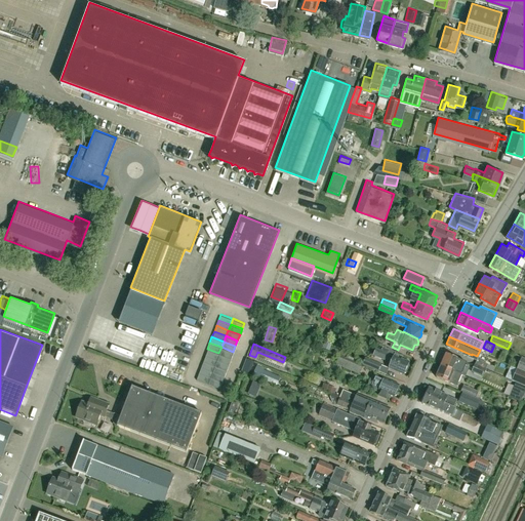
[(221,347),(219,353),(231,357),(233,352),(221,347)]
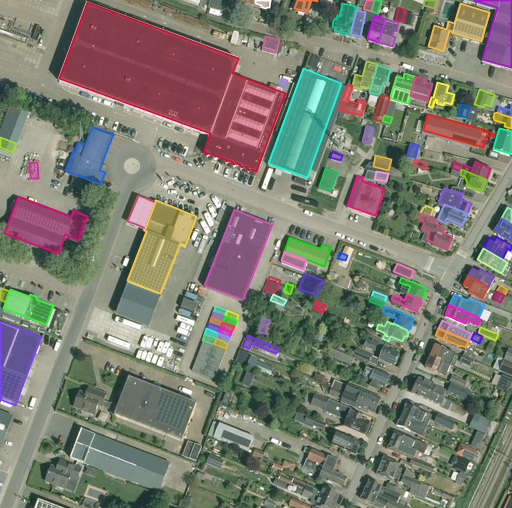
[(202,340),(200,345),(211,350),(213,344),(202,340)]
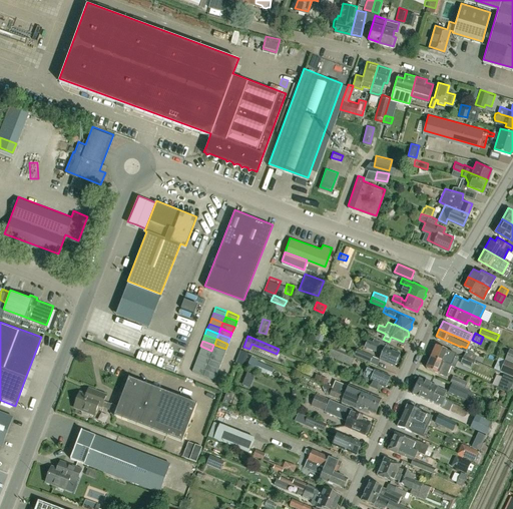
[(397,357),(400,351),(392,348),(394,345),(386,342),(385,345),(377,341),(374,348),(382,351),(380,357),(394,363),(395,362),(397,361),(398,359),(397,357)]
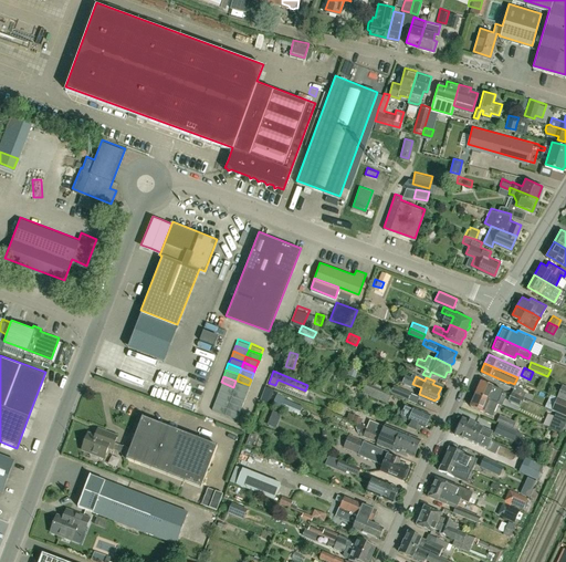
[(481,377),(475,391),(489,396),(498,401),(502,403),(506,392),(501,389),(501,387),(494,385),(494,384),(481,377)]
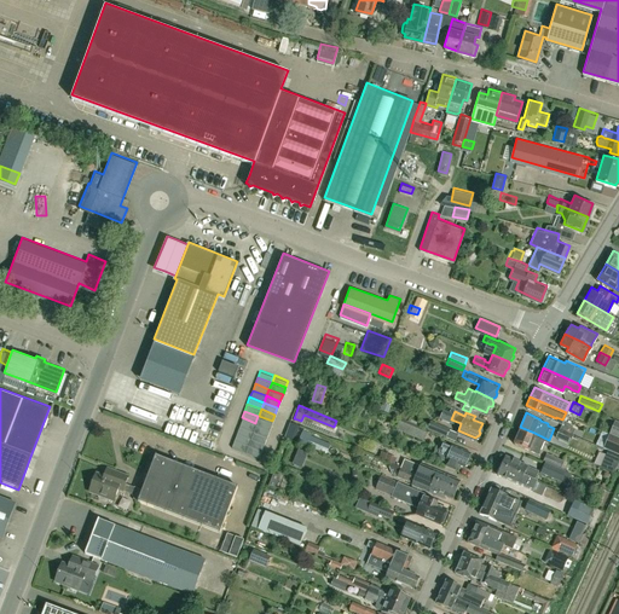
[(259,416),(256,423),(270,428),(272,421),(259,416)]
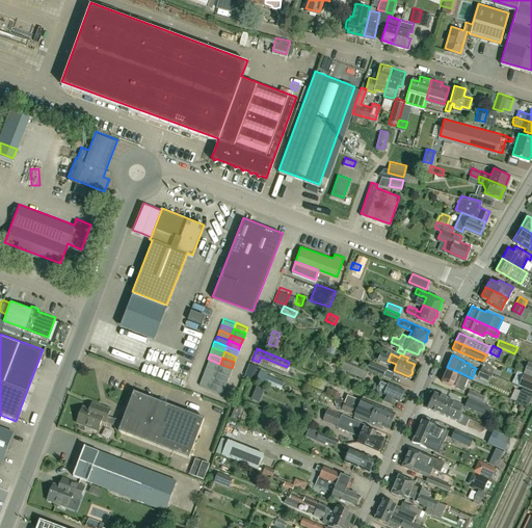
[(208,359),(206,365),(217,369),(219,364),(208,359)]
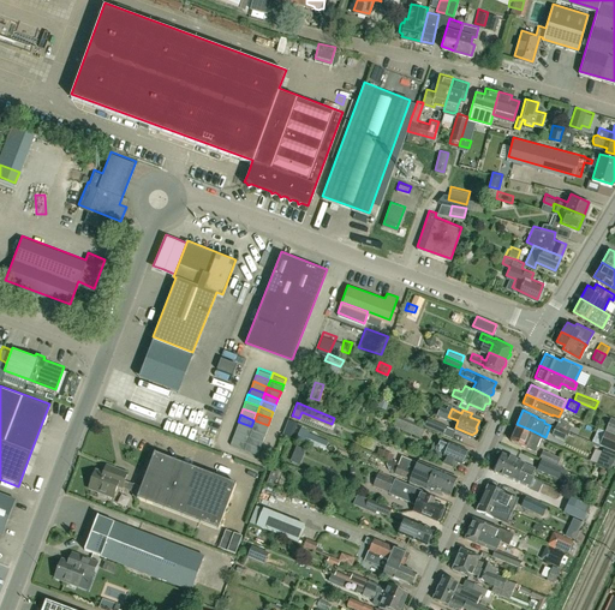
[(394,423),(421,434),(424,425),(398,416),(394,423)]
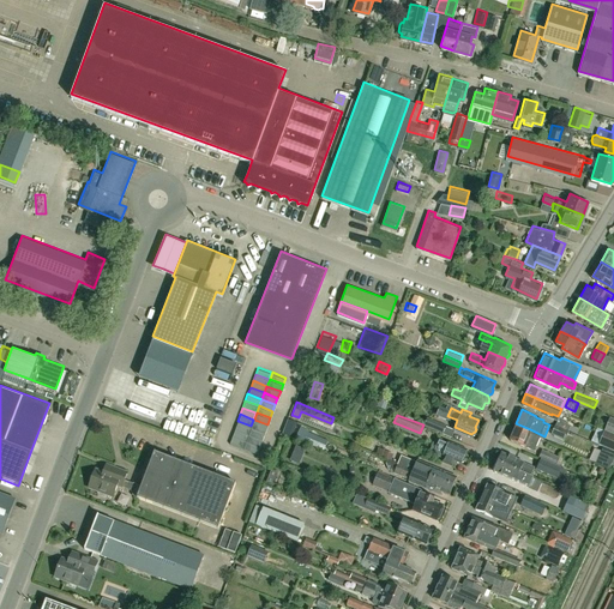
[(423,423),(441,430),(444,422),(427,415),(423,423)]
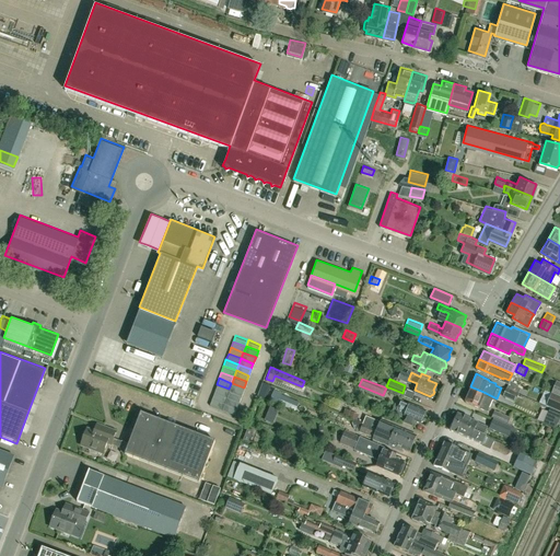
[(232,383),(230,389),(242,394),(244,387),(232,383)]
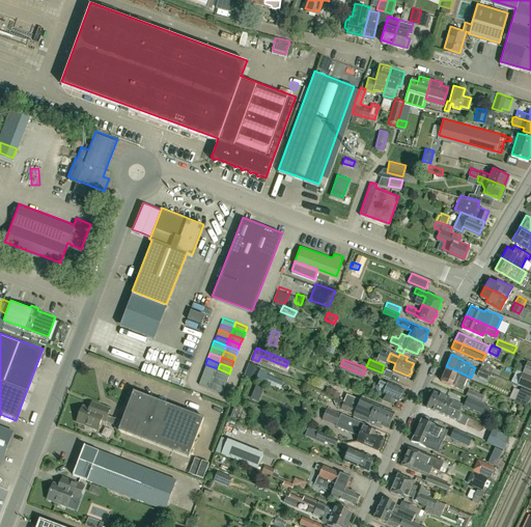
[(205,364),(203,369),(215,375),(217,368),(205,364)]
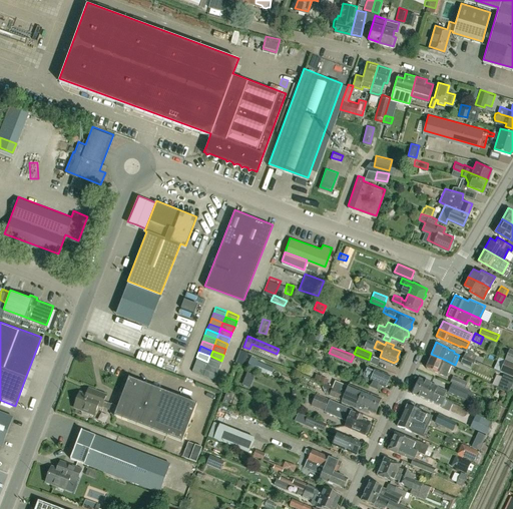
[(460,360),(471,365),(475,358),(464,353),(460,360)]
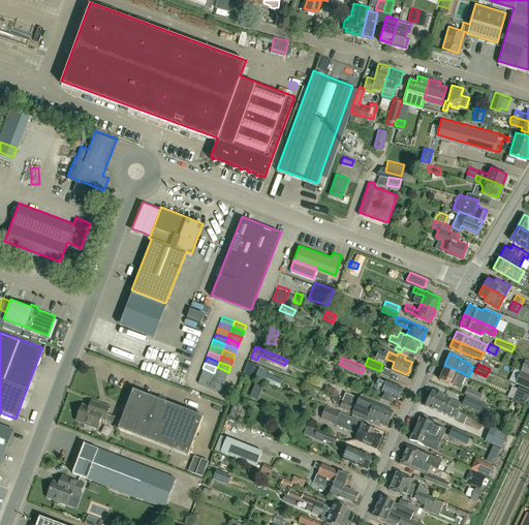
[(457,370),(444,365),(439,376),(452,382),(453,381),(459,384),(460,385),(465,374),(457,370)]
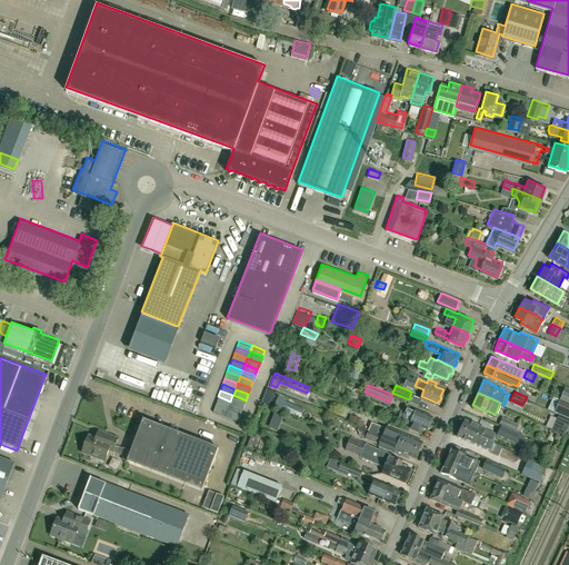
[(233,395),(230,402),(243,406),(246,400),(233,395)]
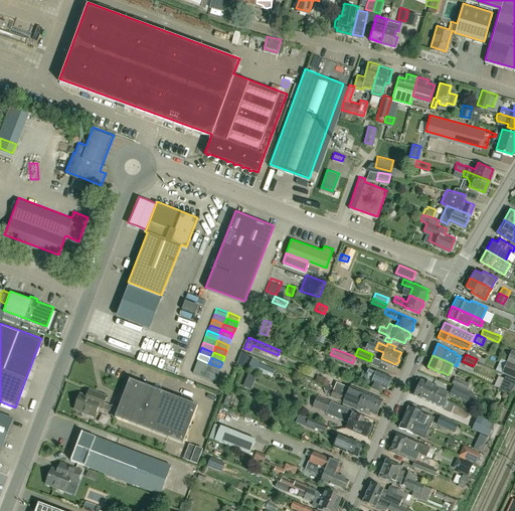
[(197,358),(195,364),(206,368),(208,363),(197,358)]
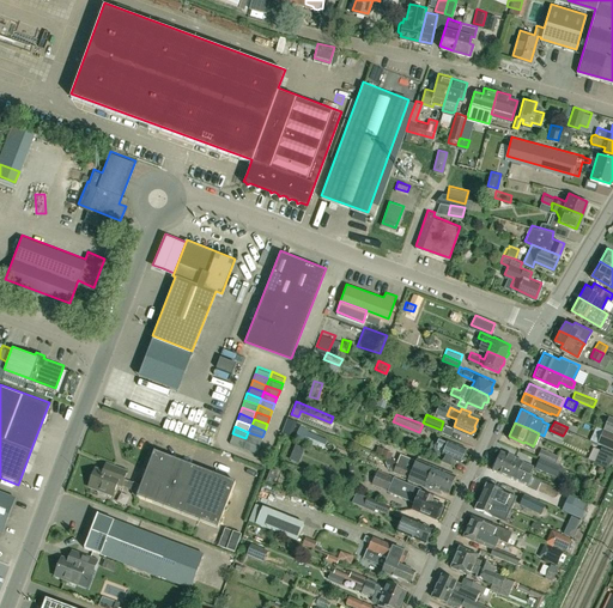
[(612,447),(612,445),(612,430),(604,426),(598,441),(604,443),(612,447)]
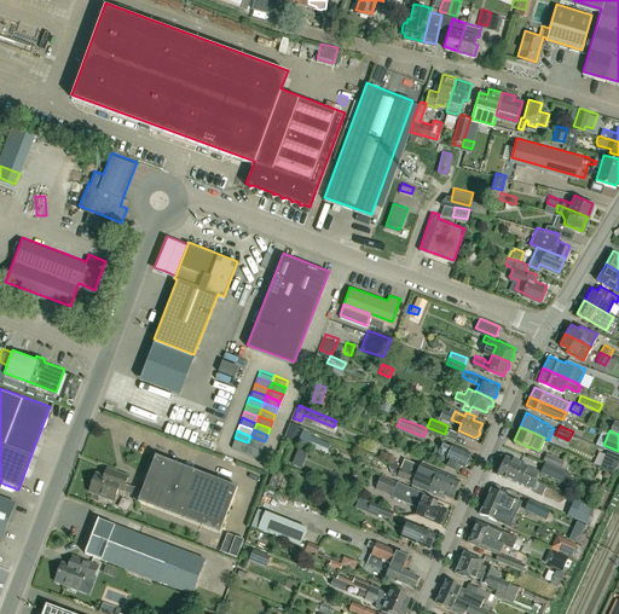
[(250,436),(248,442),(261,449),(265,441),(250,436)]
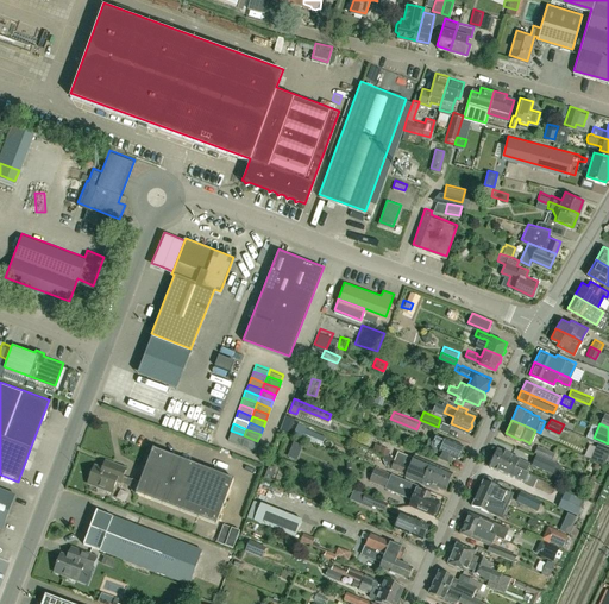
[(227,438),(242,442),(244,435),(231,431),(227,438)]
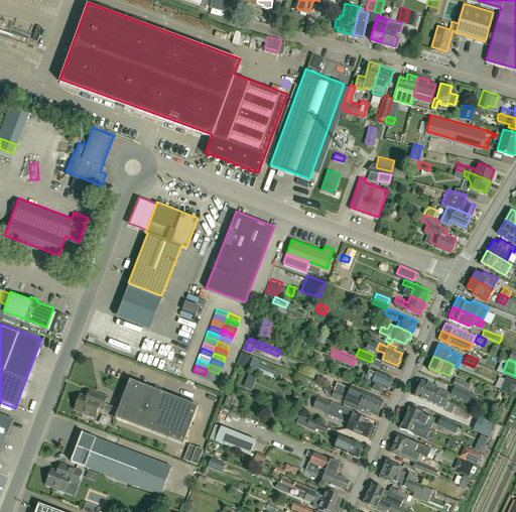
[(268,365),(265,372),(272,375),(275,367),(268,365)]
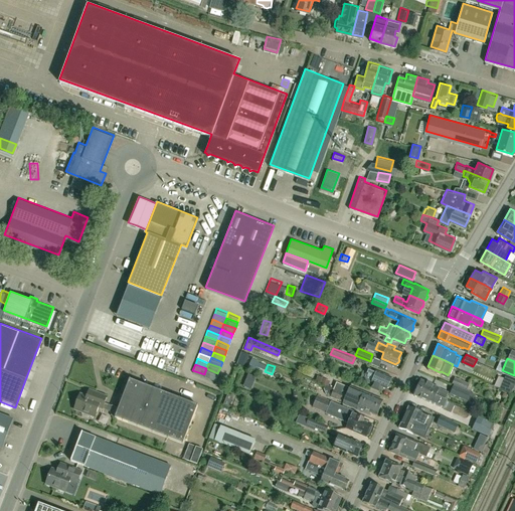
[(386,386),(391,374),(376,368),(366,364),(365,367),(364,366),(362,371),(365,372),(362,379),(371,382),(370,384),(379,388),(381,383),(386,386)]
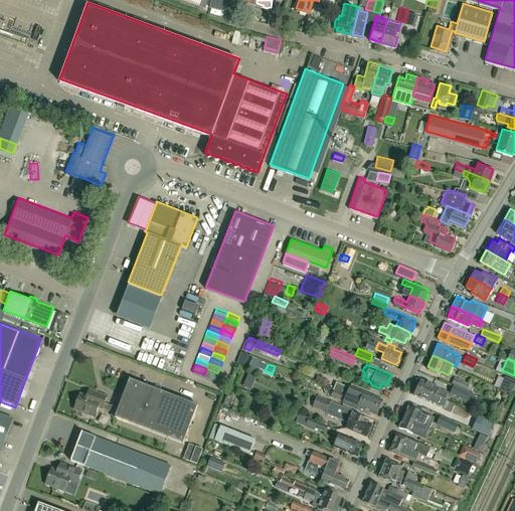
[(206,368),(204,374),(215,378),(217,373),(206,368)]
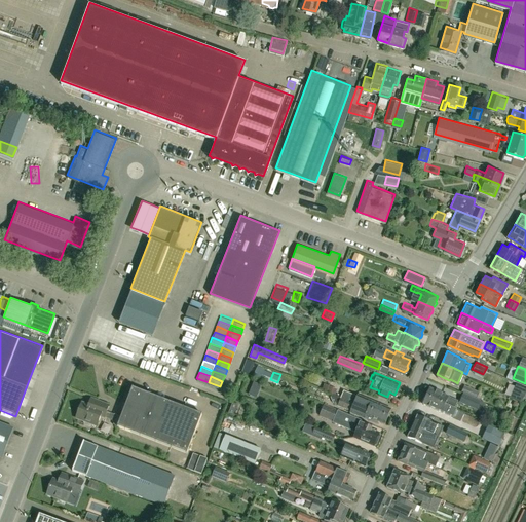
[(525,383),(518,380),(516,386),(525,390),(525,388),(525,383)]
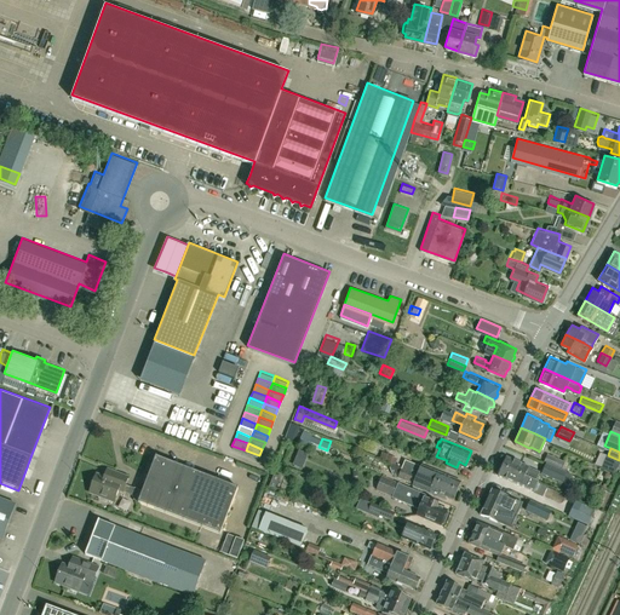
[(561,466),(564,458),(547,450),(544,459),(546,460),(561,466)]
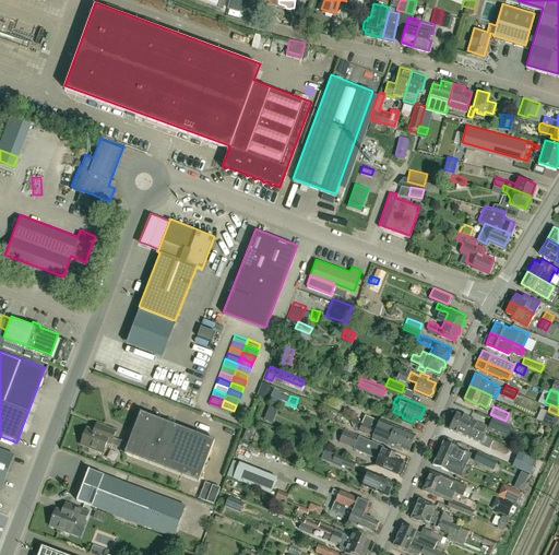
[(123,450),(199,479),(214,437),(140,409),(128,440),(122,439),(122,437),(120,438),(113,435),(116,427),(96,421),(94,427),(86,425),(86,426),(84,427),(82,432),(83,434),(81,440),(90,445),(88,446),(90,448),(94,450),(96,449),(97,447),(103,449),(107,438),(111,440),(119,443),(119,445),(121,444),(126,446),(123,450)]
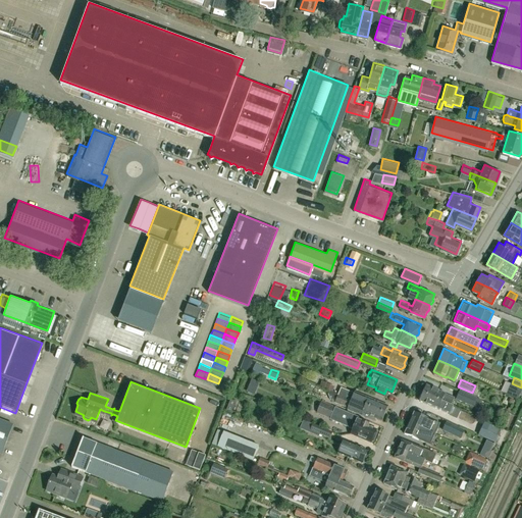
[(451,402),(454,394),(426,381),(422,390),(450,401),(451,402)]
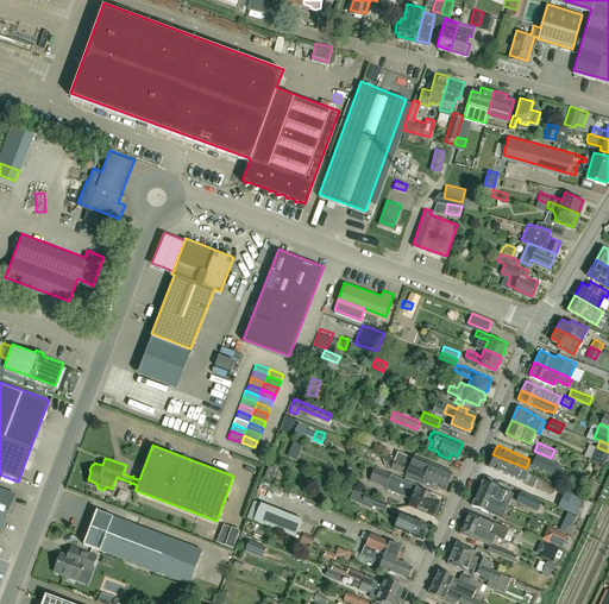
[(394,455),(449,478),(452,470),(415,454),(414,455),(397,448),(394,455)]
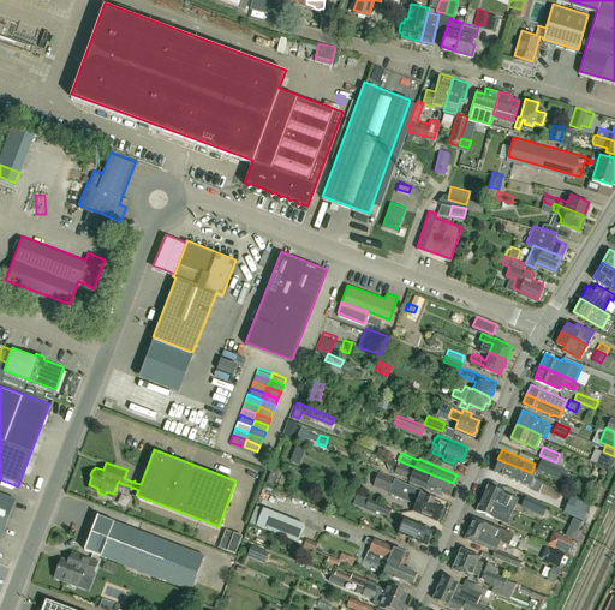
[(561,465),(556,462),(542,456),(538,466),(557,474),(561,465)]
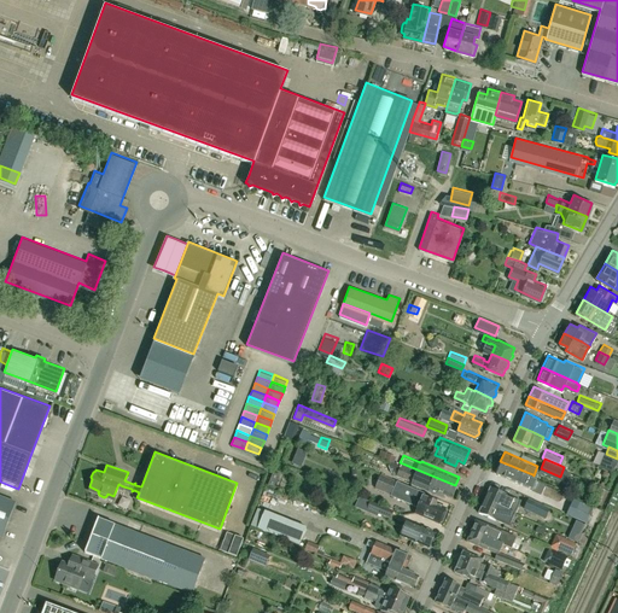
[(530,479),(532,474),(500,461),(496,471),(519,480),(520,476),(530,479)]
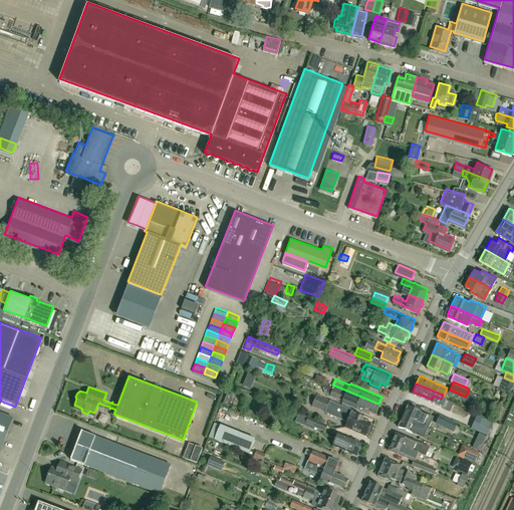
[(375,412),(378,404),(332,385),(329,394),(342,399),(341,401),(367,411),(368,409),(375,412)]
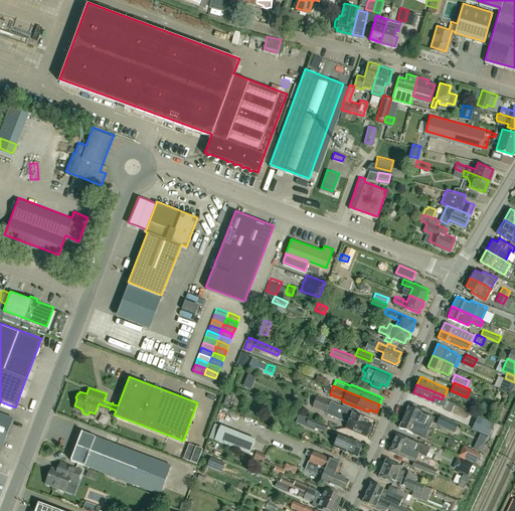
[(223,401),(228,403),(232,392),(227,390),(223,401)]
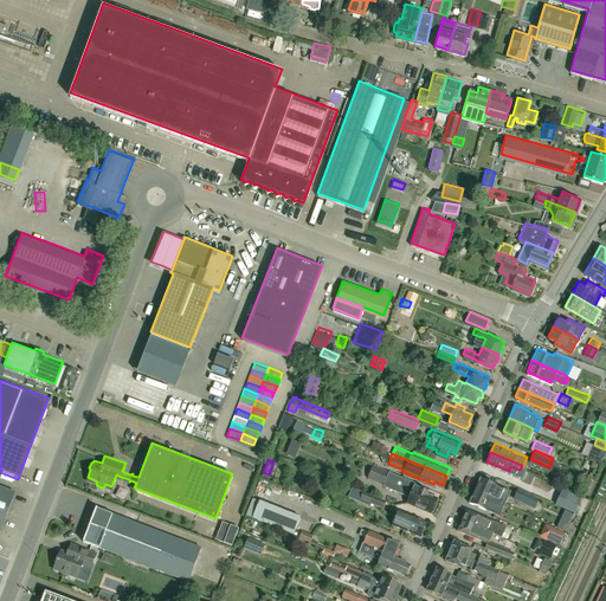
[(381,482),(387,469),(373,461),(367,476),(381,482)]
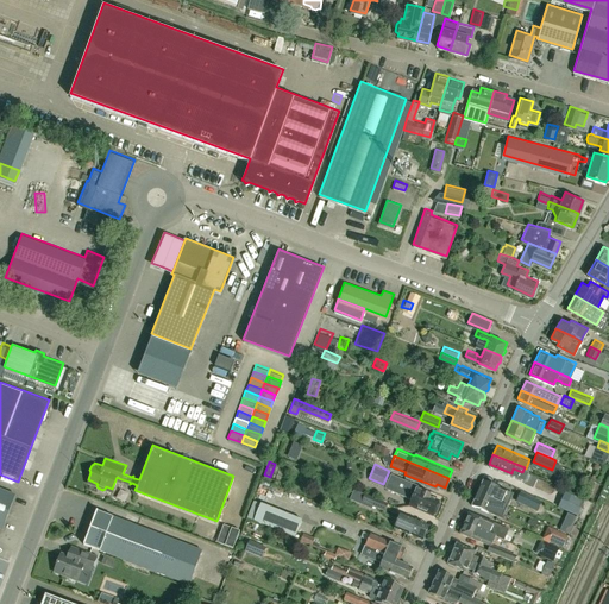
[(429,491),(416,486),(418,484),(390,472),(384,485),(412,497),(409,503),(432,513),(433,511),(435,511),(438,505),(437,504),(439,497),(428,494),(429,491)]
